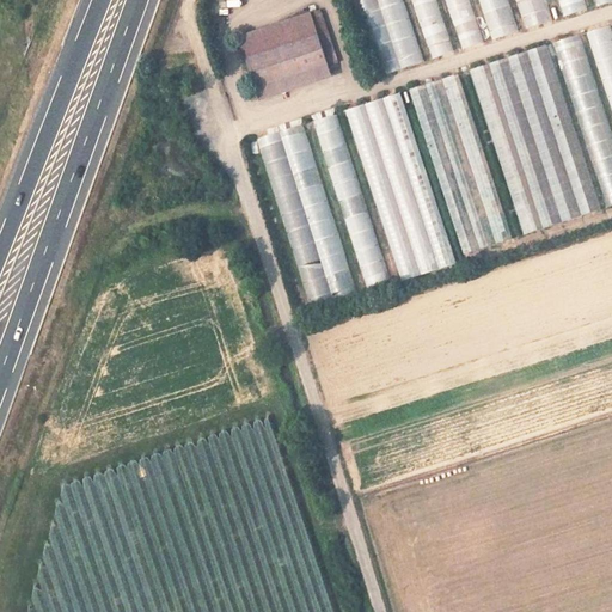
[(420,63),(401,0),(357,0),(380,75),(420,63)]
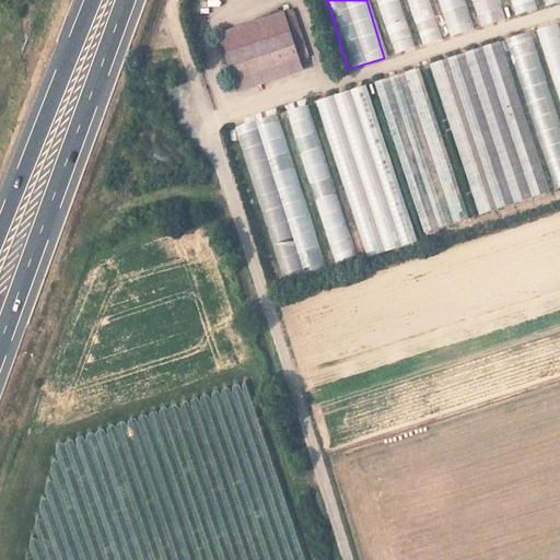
[(375,0),(392,55),(413,48),(399,0),(375,0)]
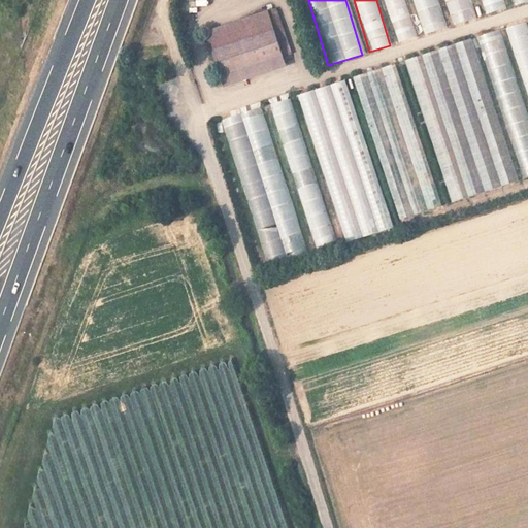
[(475,19),(470,0),(444,0),(452,25),(475,19)]
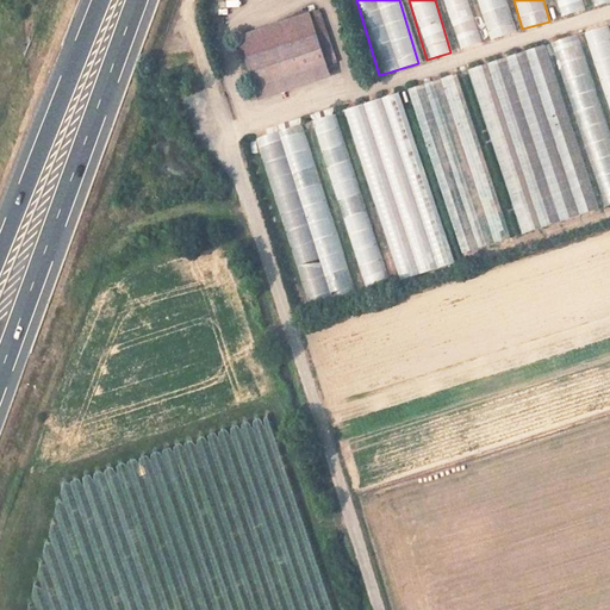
[(448,11),(460,50),(483,43),(471,4),(448,11)]
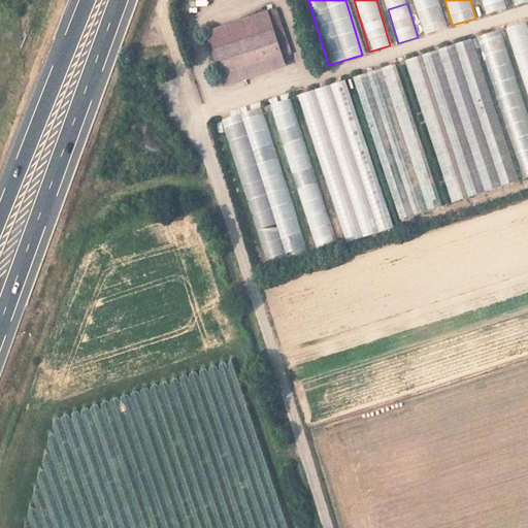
[(419,12),(424,34),(448,29),(441,6),(419,12)]
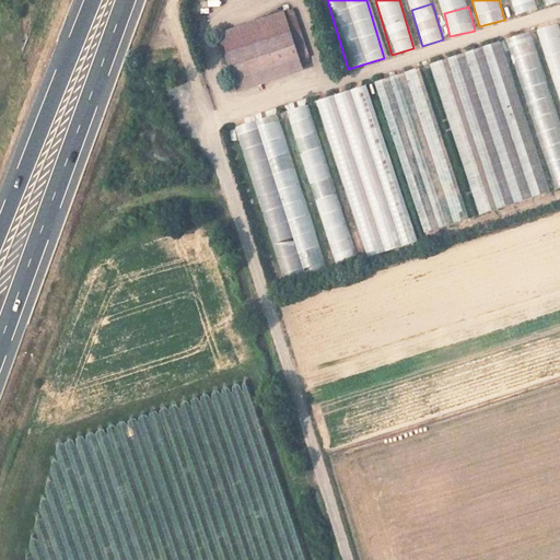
[(294,9),(220,34),(235,82),(310,57),(294,9)]
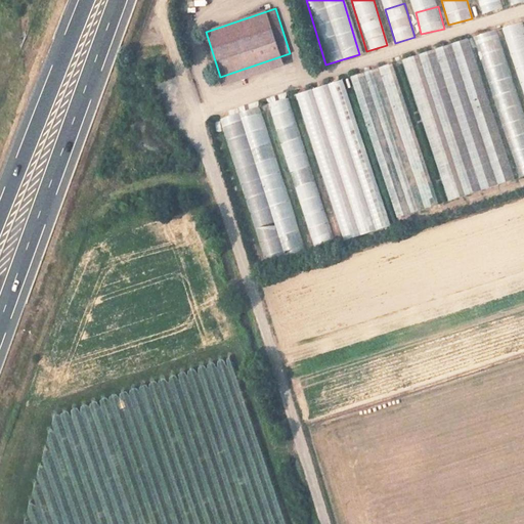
[(523,20),(505,27),(523,94),(523,20)]
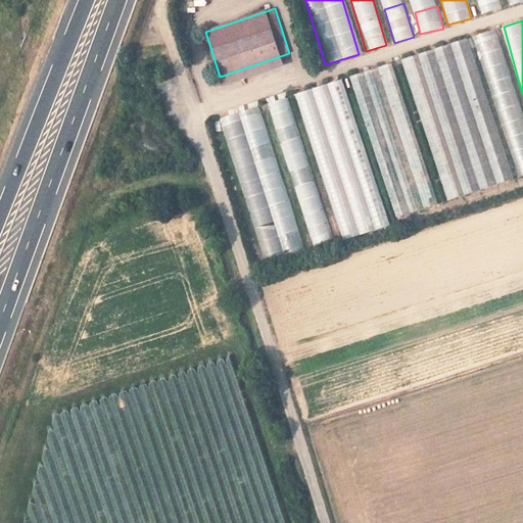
[(403,57),(442,200),(511,182),(471,39),(403,57)]
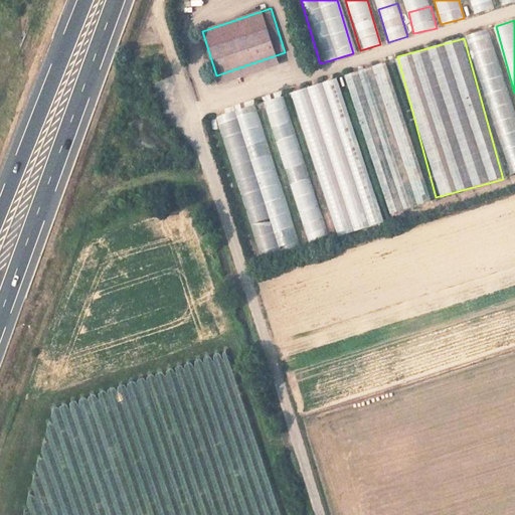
[(348,73),(385,215),(428,203),(390,62),(348,73)]
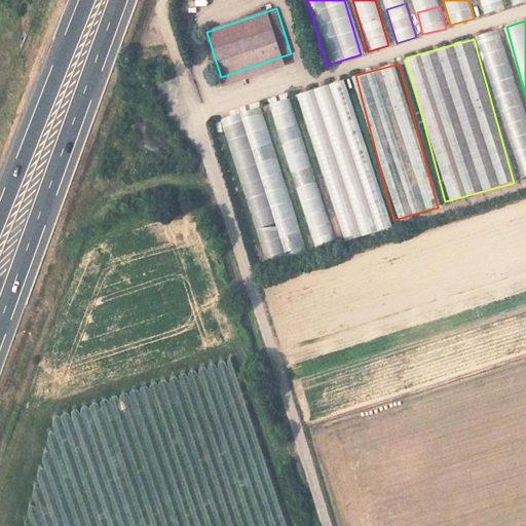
[(345,80),(298,94),(342,242),(389,229),(345,80)]
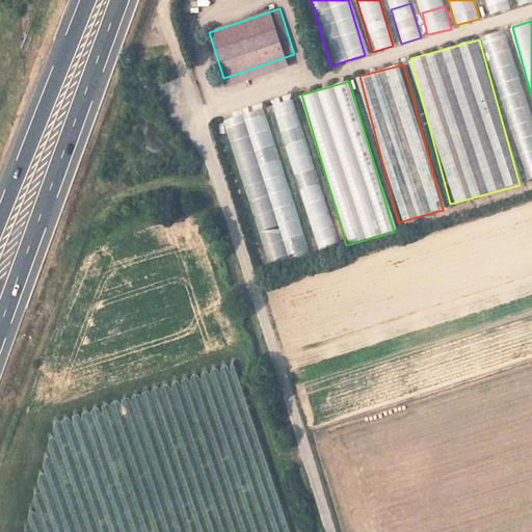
[(337,245),(294,99),(274,105),(317,251),(337,245)]
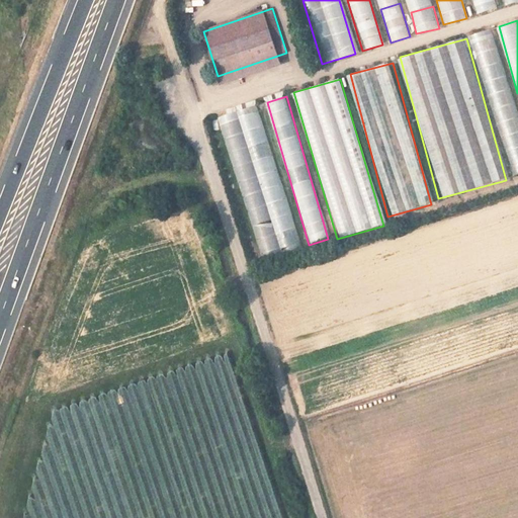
[(298,250),(260,105),(221,115),(259,260),(298,250)]
